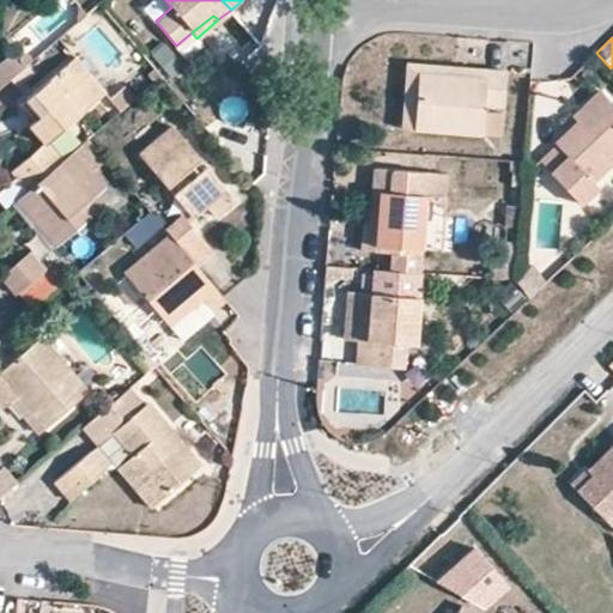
[(0,86),(28,64),(14,49),(0,61),(0,86)]
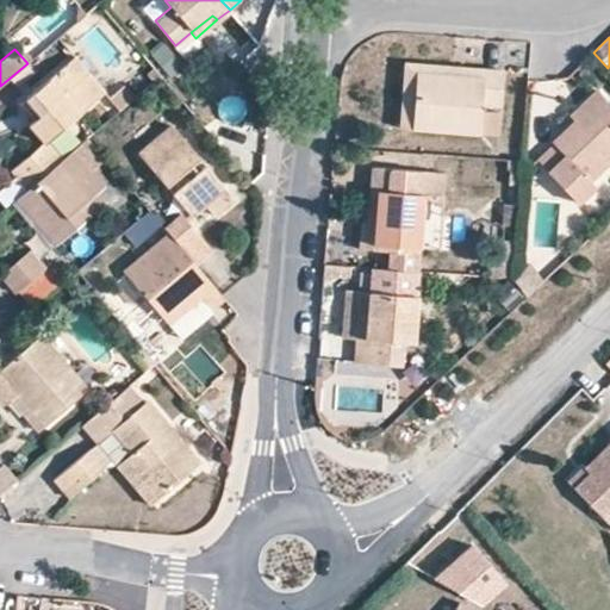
[(30,125),(45,143),(48,141),(106,92),(76,57),(26,99),(41,116),(33,122),(30,125)]
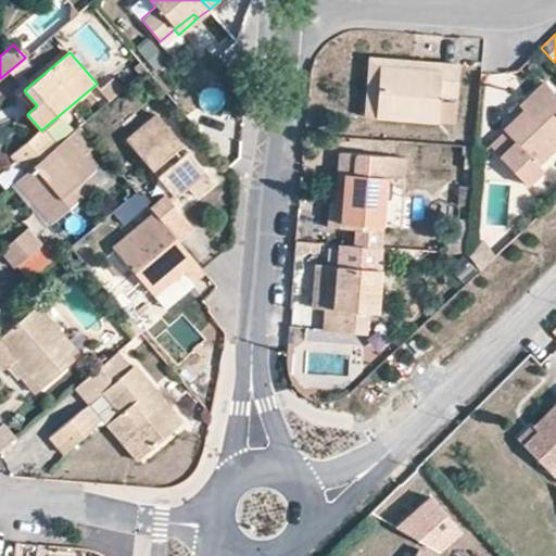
[(364,117),(376,118),(381,66),(440,71),(441,61),(369,57),(364,117)]
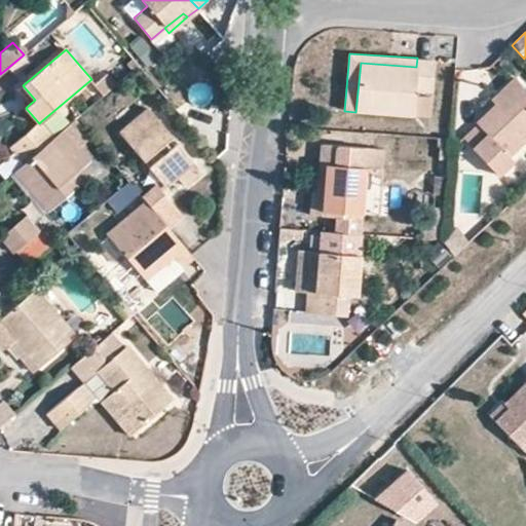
[(361,63),(355,112),(430,117),(434,59),(417,58),(416,67),(361,63)]
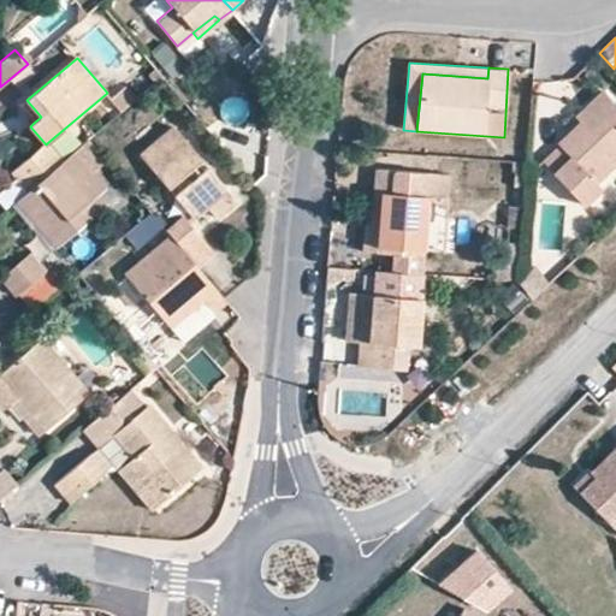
[(135,100),(141,95),(131,83),(124,89),(135,100)]
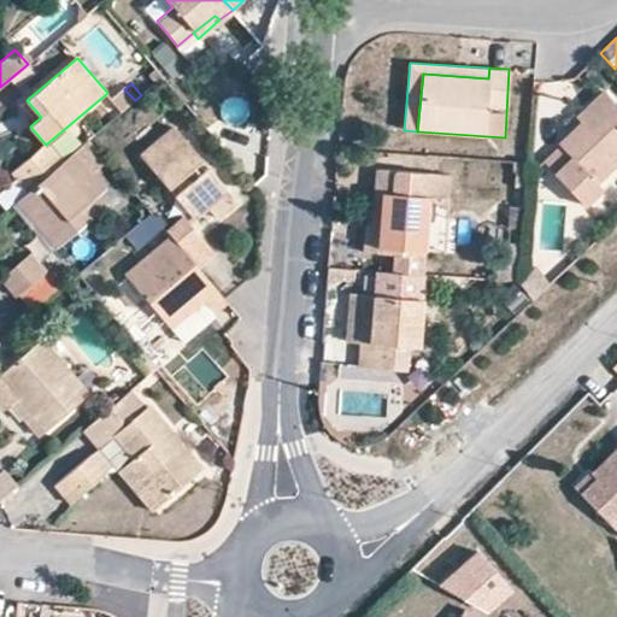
[(121,112),(135,100),(124,89),(111,100),(121,112)]
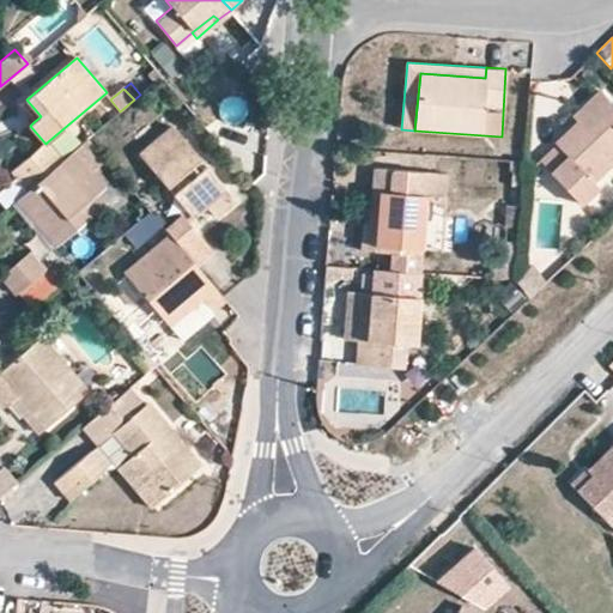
[(612,103),(600,90),(572,115),(578,120),(554,143),(557,145),(540,161),(581,205),(599,188),(594,182),(612,163),(612,103)]
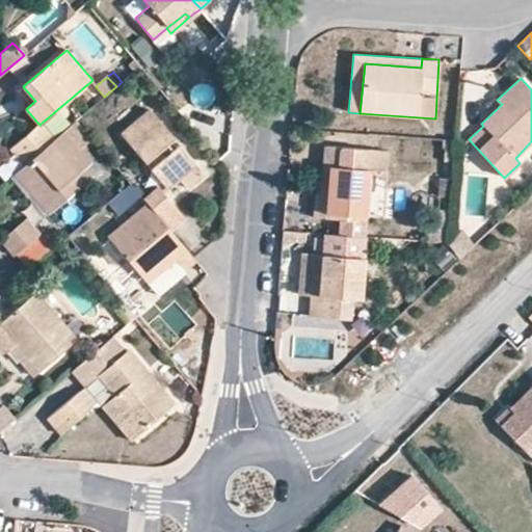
[(17,91),(29,106),(35,101),(23,86),(17,91)]
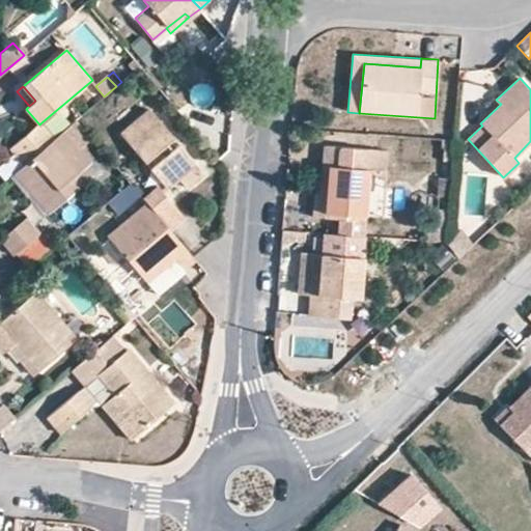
[(174,138),(149,109),(120,133),(145,162),(174,138)]
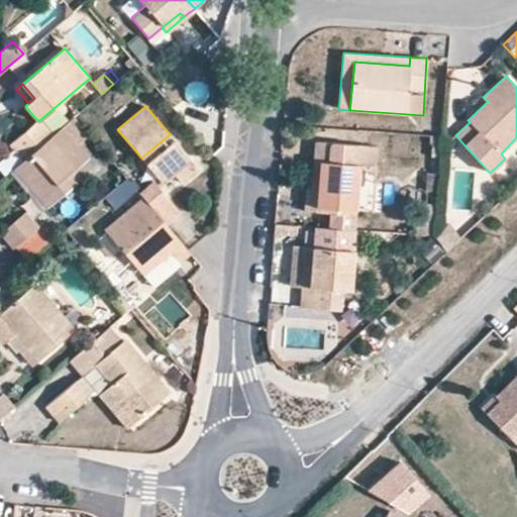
[(10,144),(24,161),(54,135),(40,119),(38,121),(10,144)]
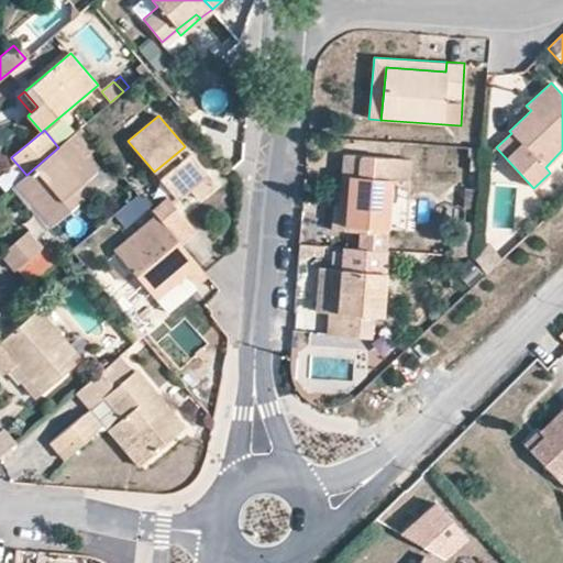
[(96,173),(68,139),(58,147),(26,175),(15,184),(30,201),(52,227),(89,195),(81,186),(96,173)]
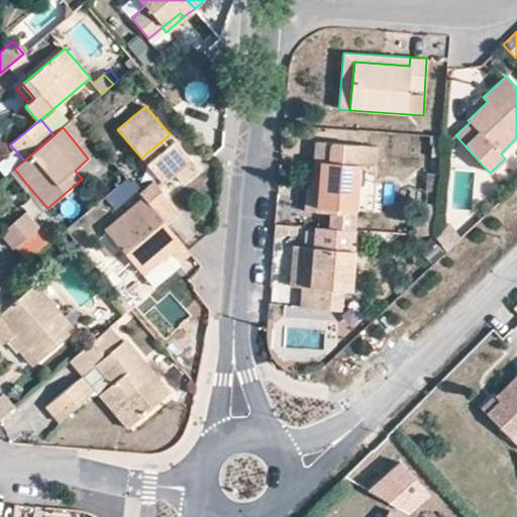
[(198,169),(174,140),(146,164),(162,182),(173,173),(181,182),(198,169)]
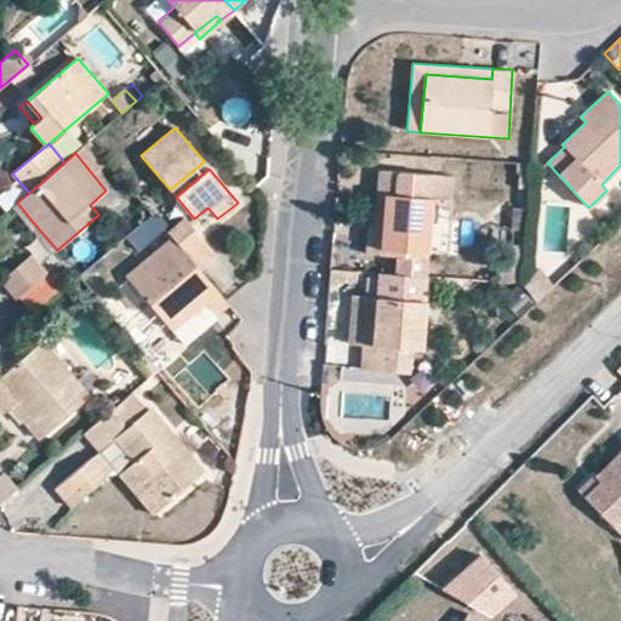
[(398,273),(428,274),(432,214),(433,198),(451,198),(453,176),(382,171),(380,211),(385,210),(383,226),(370,226),(369,254),(399,256),(398,273)]
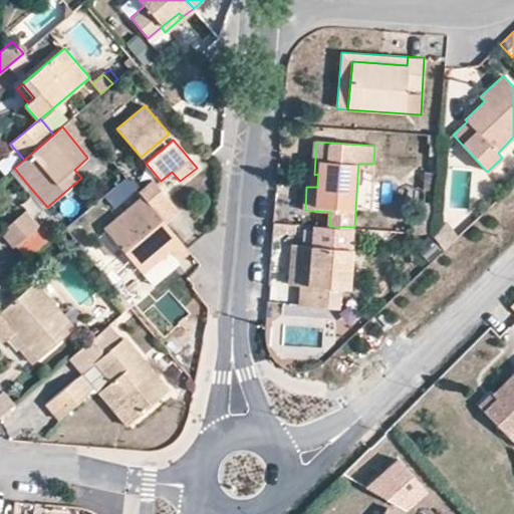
[(358,164),(357,177),(372,179),(373,164),(358,164)]
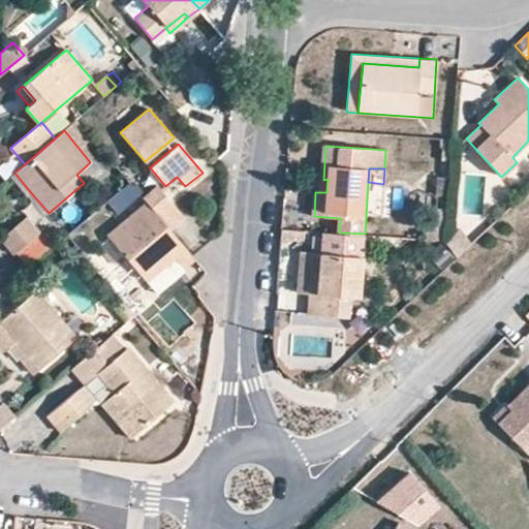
[(145,201),(170,230),(184,218),(157,186),(143,197),(145,201)]
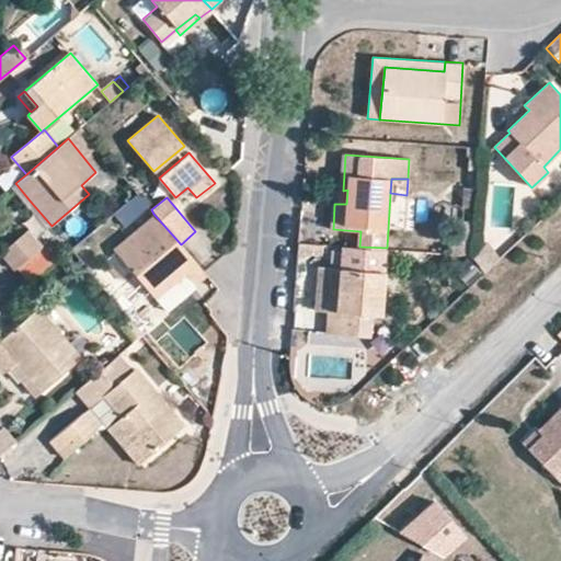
[(52,226),(30,201),(24,205),(34,217),(23,226),(27,230),(36,240),(52,226)]
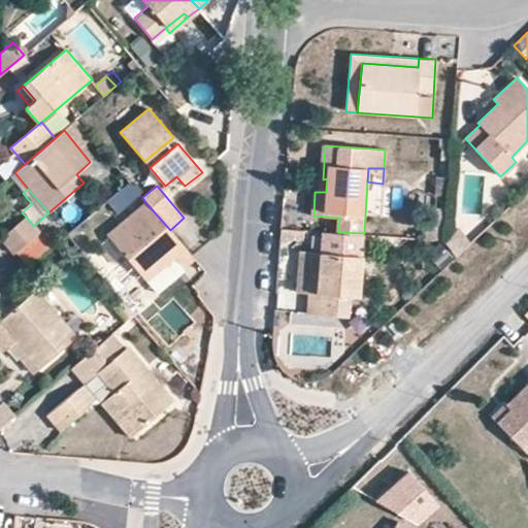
[(183,270),(195,259),(170,230),(144,201),(107,234),(118,245),(106,256),(114,265),(126,257),(139,272),(156,292),(173,275),(171,272),(167,267),(175,261),(178,265),(183,270)]
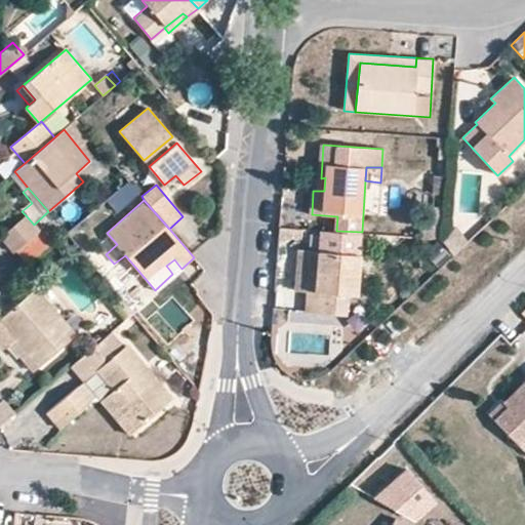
[(34,225),(26,215),(0,237),(12,253),(39,231),(34,225)]
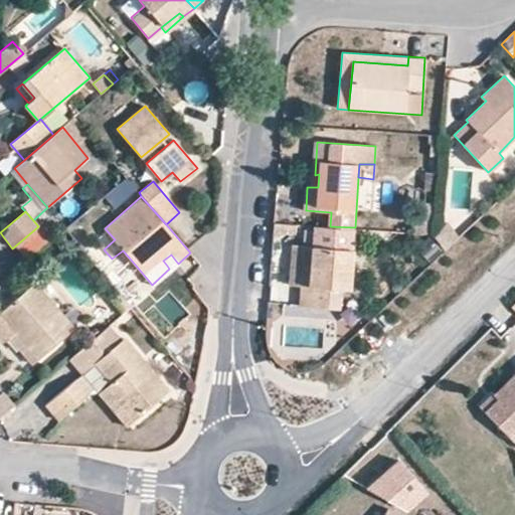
[(448,218),(433,233),(446,246),(461,232),(448,218)]
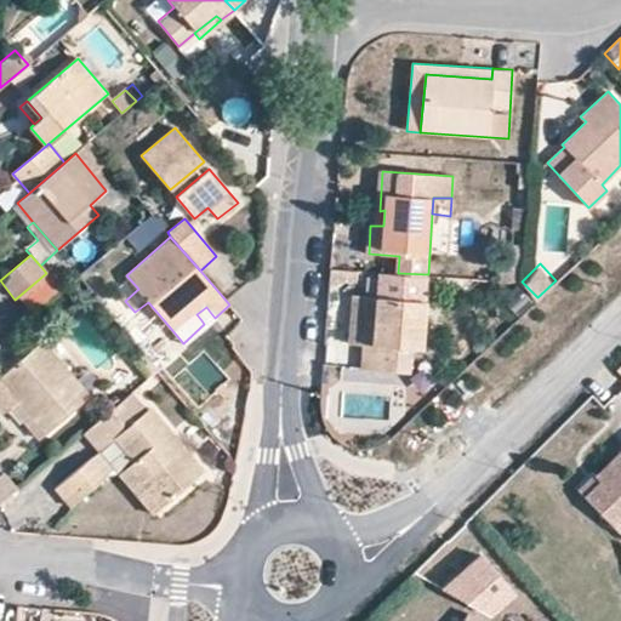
[(331,269),(330,280),(358,281),(359,271),(331,269)]
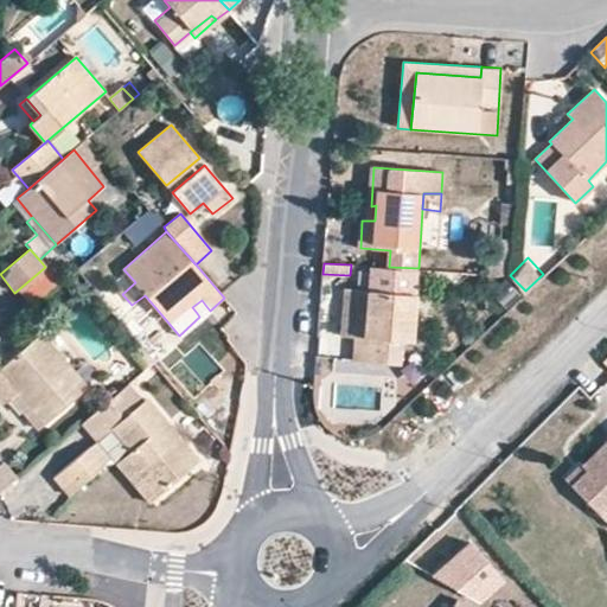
[(413,340),(419,268),(389,267),(370,266),(368,289),(366,312),(356,311),(355,338),(352,362),(400,364),(402,340),(413,340)]
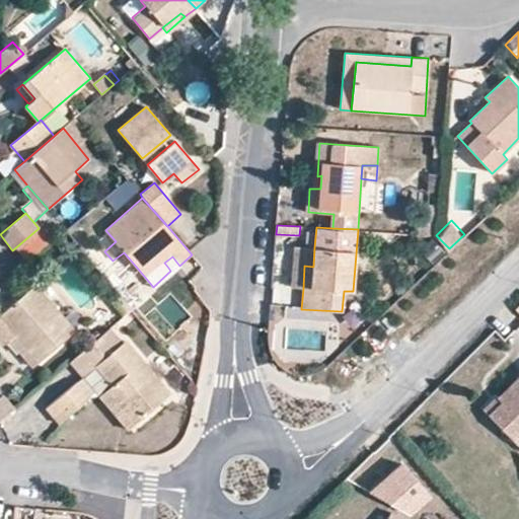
[(440,249),(434,243),(428,250),(434,255),(440,249)]
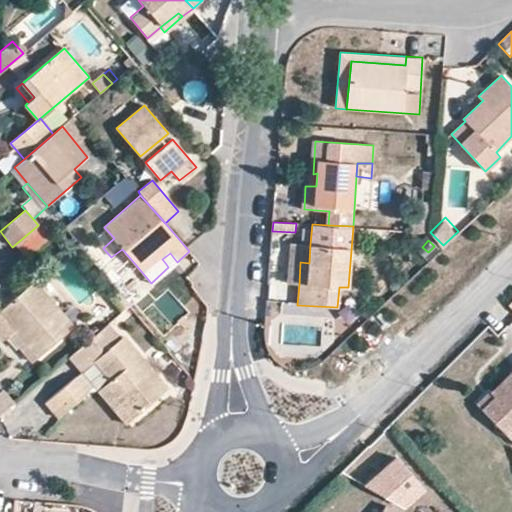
[(287,284),(299,285),(300,262),(309,263),(310,244),(290,243),(287,284)]
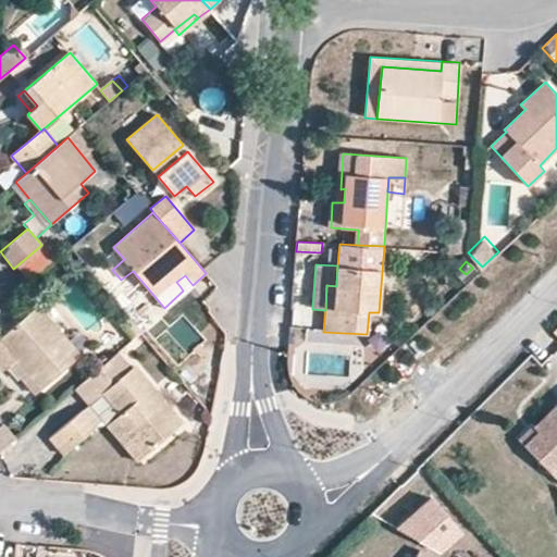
[(136,296),(147,287),(133,271),(121,280),(136,296)]
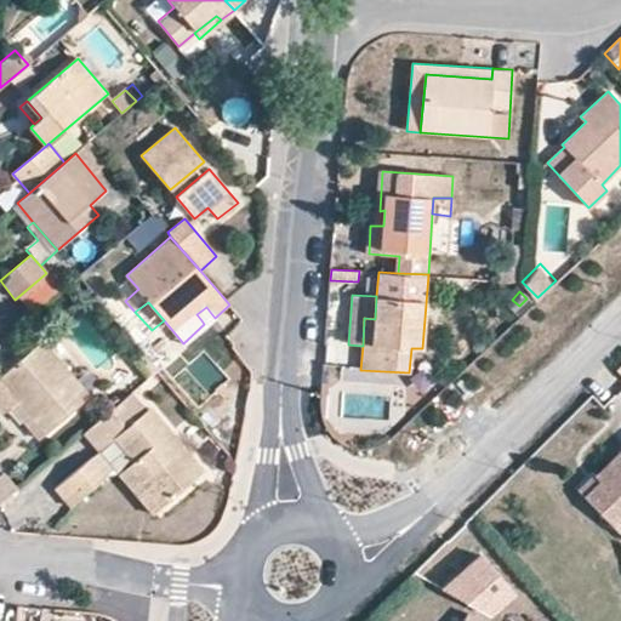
[(201,320),(210,312),(206,307),(197,314),(201,320)]
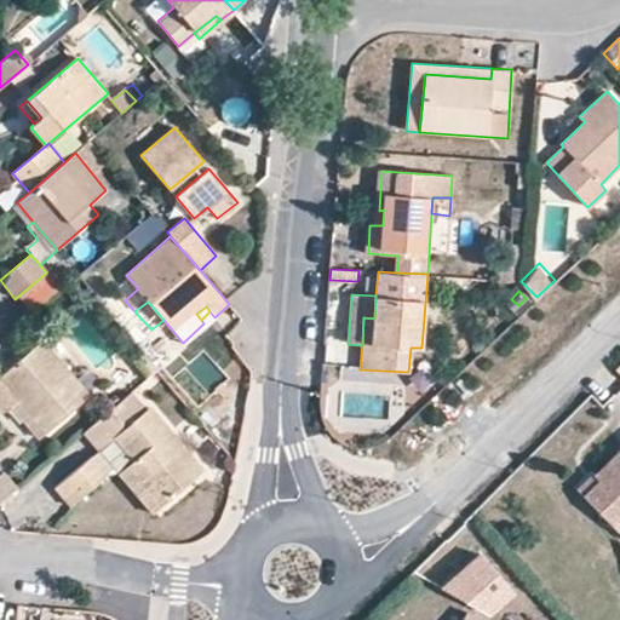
[(90,394),(44,339),(0,377),(0,412),(1,414),(10,408),(38,440),(90,394)]
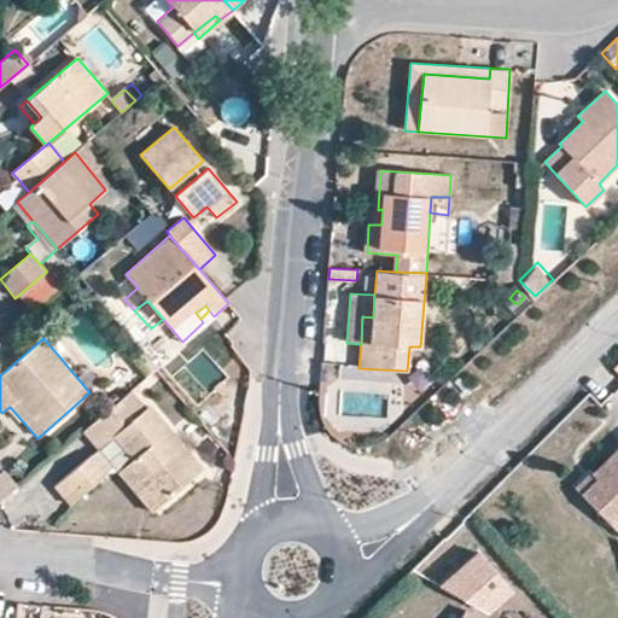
[(146,378),(158,367),(136,344),(127,354),(146,378)]
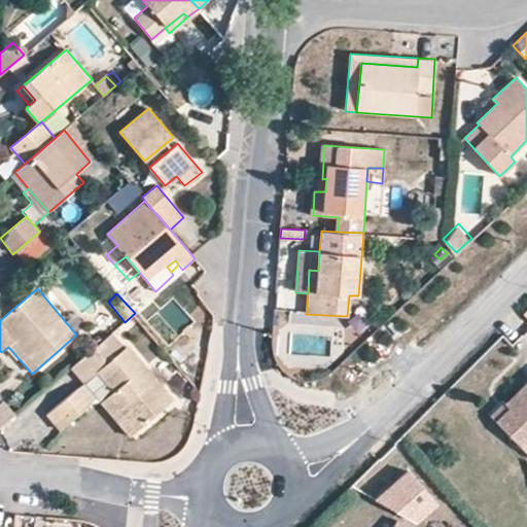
[(111,334),(70,369),(82,383),(46,414),(60,430),(97,398),(111,415),(117,410),(136,430),(174,398),(128,346),(125,348),(111,334)]
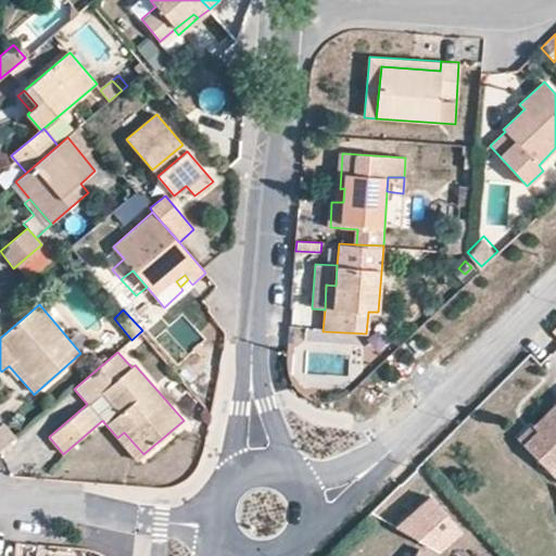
[(555,471),(555,408),(536,429),(540,432),(525,447),(553,476),(555,471)]
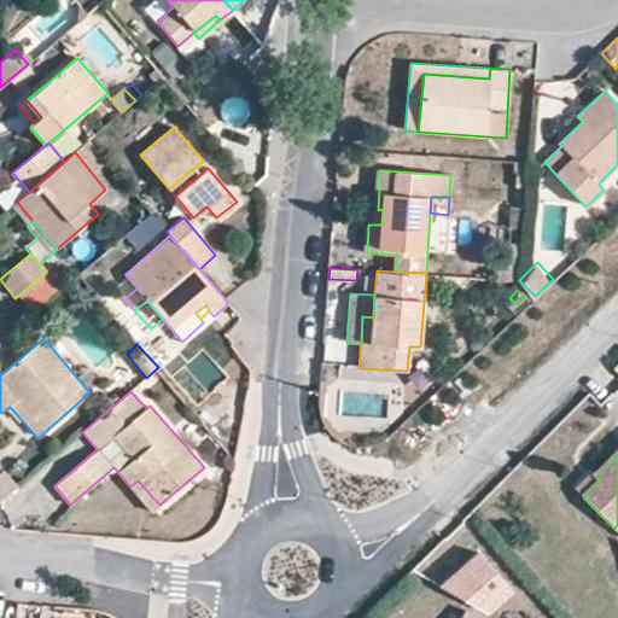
[(0,501),(21,484),(9,471),(0,477),(0,501)]
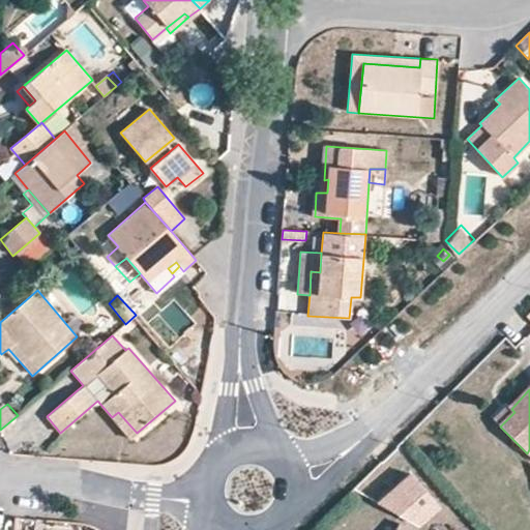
[(514,412),(511,409),(508,406),(494,420),(500,427),(514,412)]
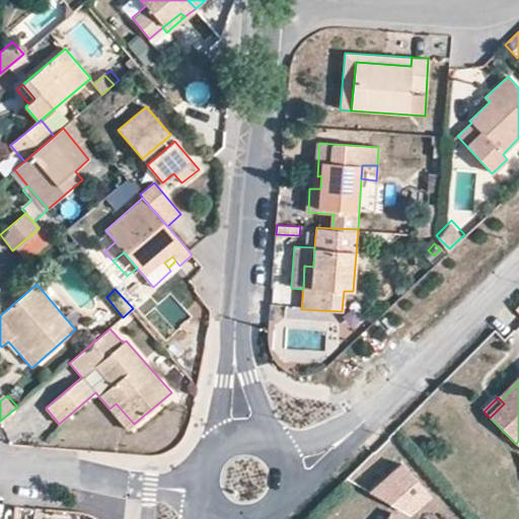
[(116,403),(109,409),(127,430),(134,424),(116,403)]
